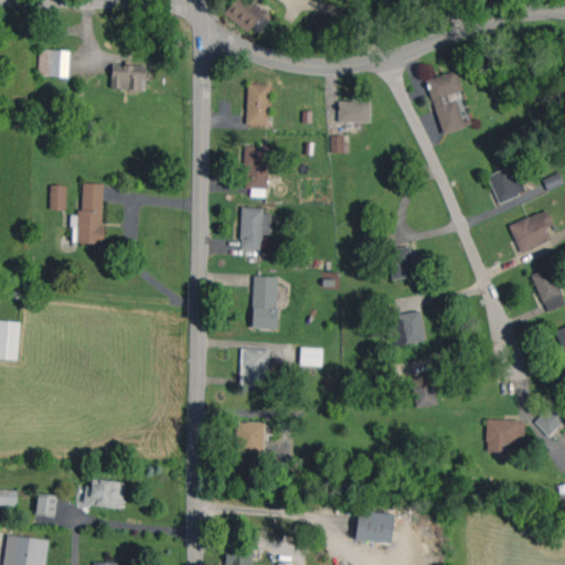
[(231,0),(223,12),(257,36),(272,16),(253,2),(254,0),(231,0)]
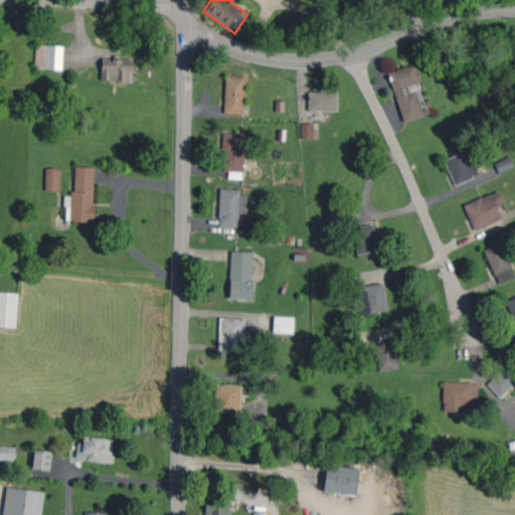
[(35,68),(62,69),(63,45),(35,45),(35,68)]
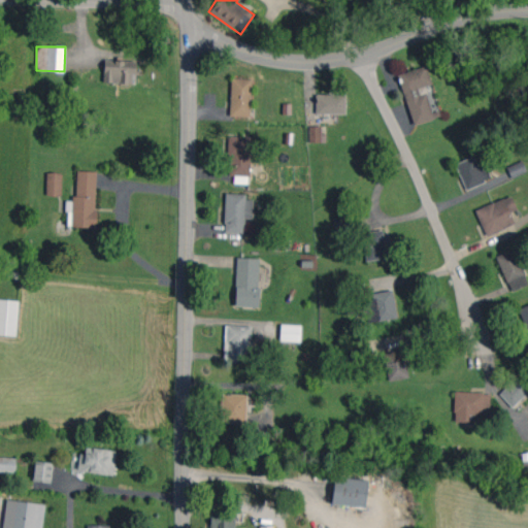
[(103,83),(136,84),(137,61),(104,61),(103,83)]
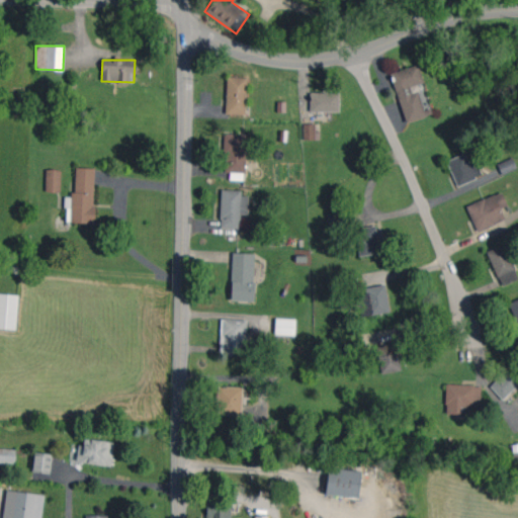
[(406,122),(426,116),(417,87),(424,85),(418,65),(391,73),(406,122)]
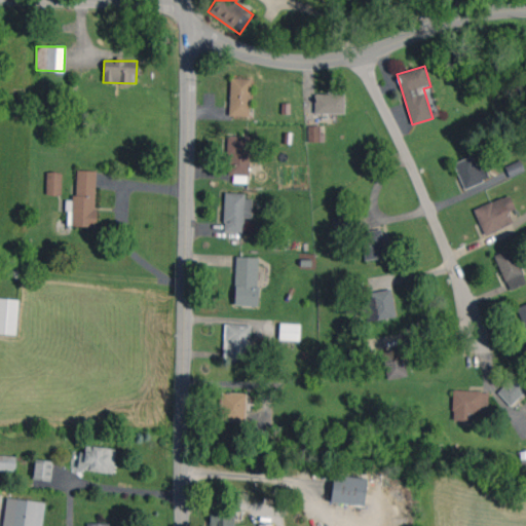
[(251,78),(230,78),(229,115),(250,116),(251,78)]
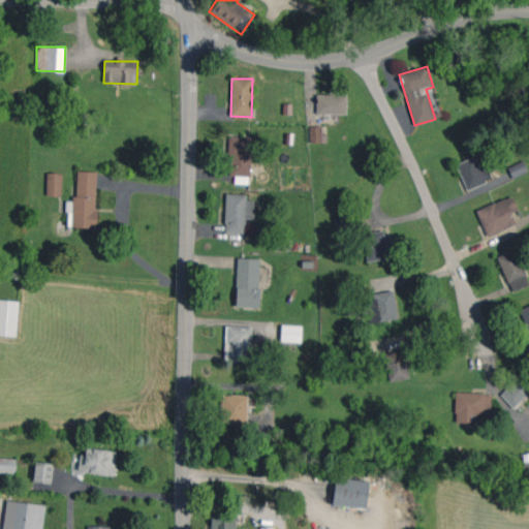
[(347,95),(317,94),(317,114),(347,114),(347,95)]
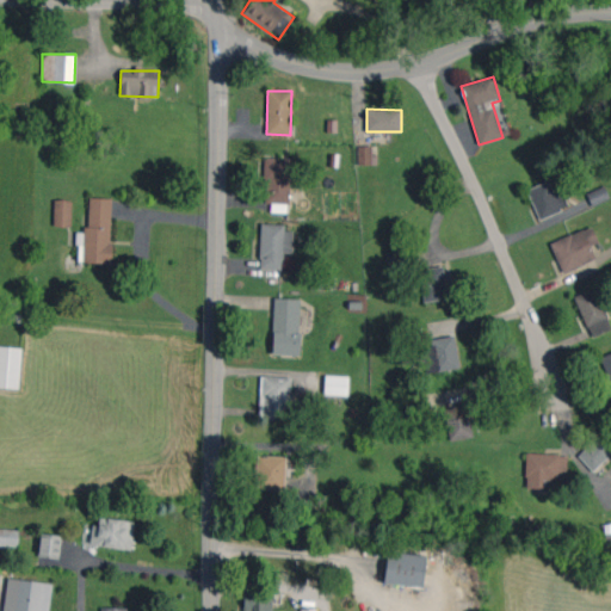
[(358,165),(375,165),(375,146),(358,146),(358,165)]
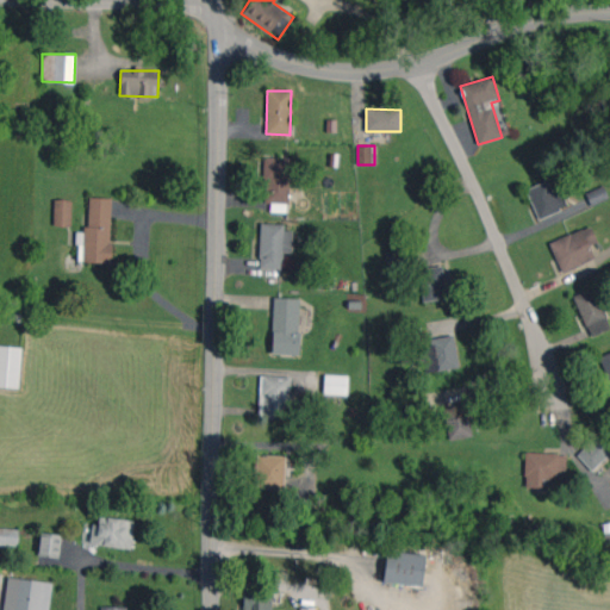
[(288,203),(290,157),(266,157),(263,201),(288,203)]
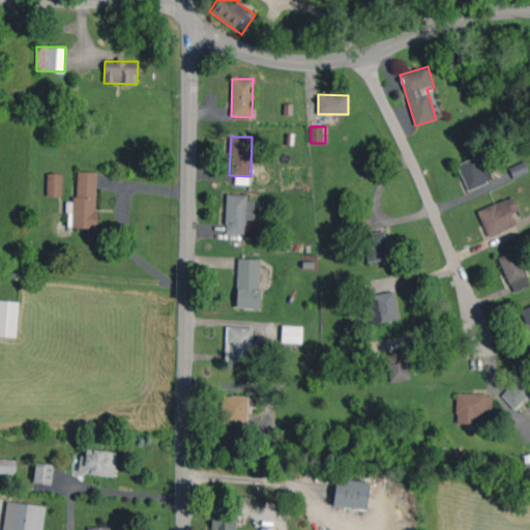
[(480,170),(476,157),(459,164),(466,189),(493,180),(489,167),(480,170)]
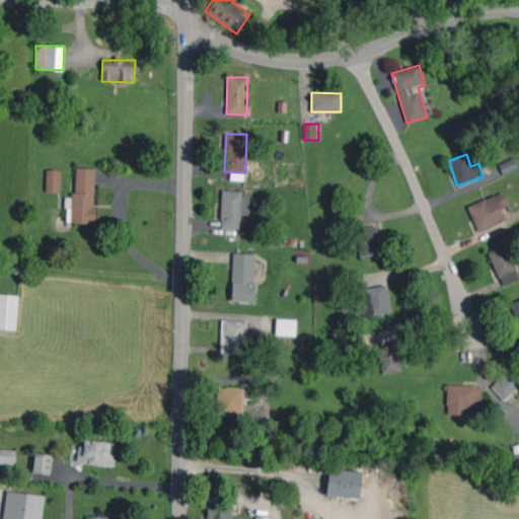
[(518,168),(513,157),(498,164),(503,175),(518,168)]
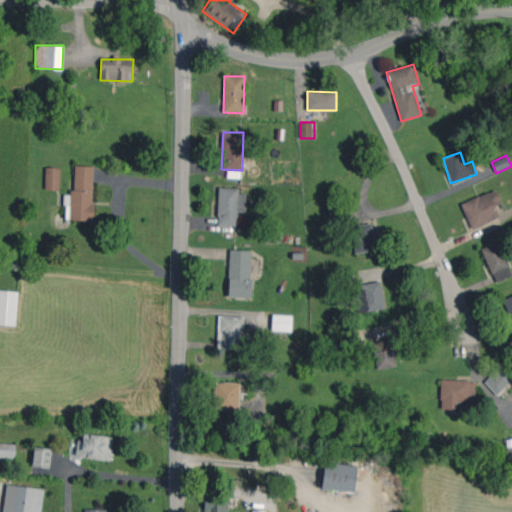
[(94,166),(74,165),(73,195),(65,195),(64,220),(93,220),(94,166)]
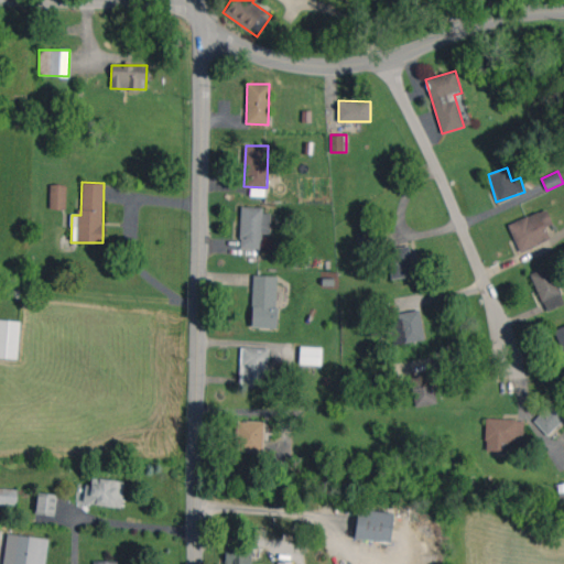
[(50,208),(66,209),(66,184),(51,184),(50,208)]
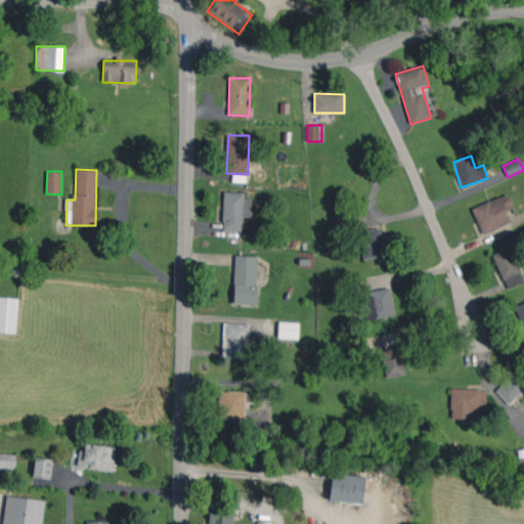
[(243,231),(243,216),(251,217),(251,194),(224,193),(223,231),(243,231)]
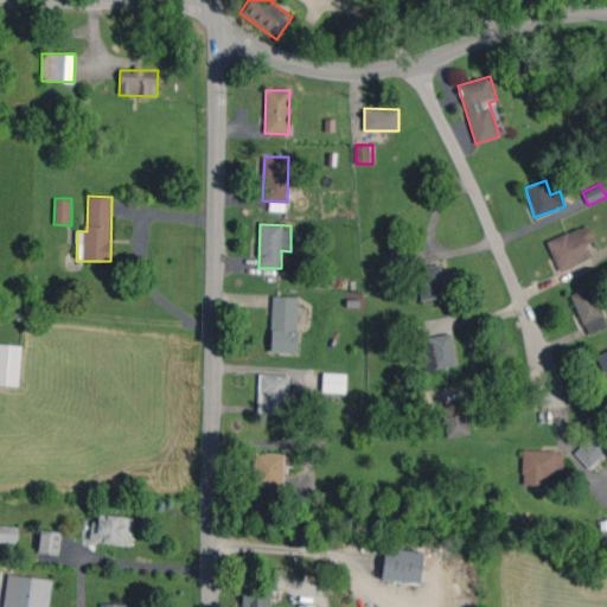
[(592,257),(587,244),(595,241),(588,224),(547,242),(558,270),(592,257)]
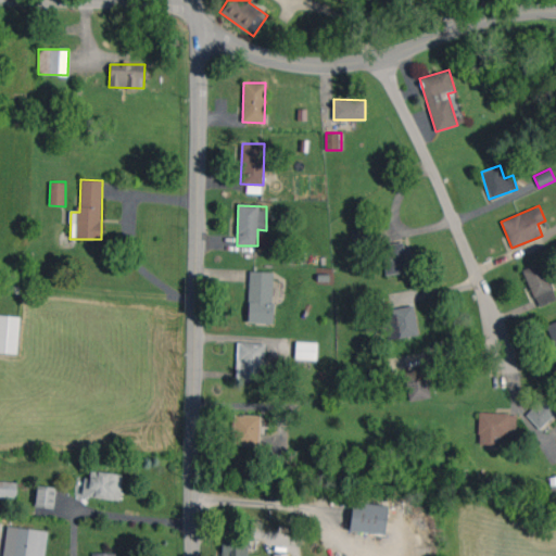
[(406,273),(404,242),(383,244),(386,274),(406,273)]
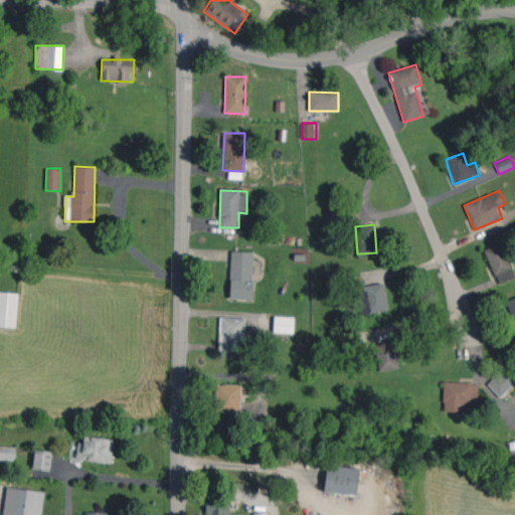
[(498,285),(514,278),(514,275),(503,242),(485,248),(498,285)]
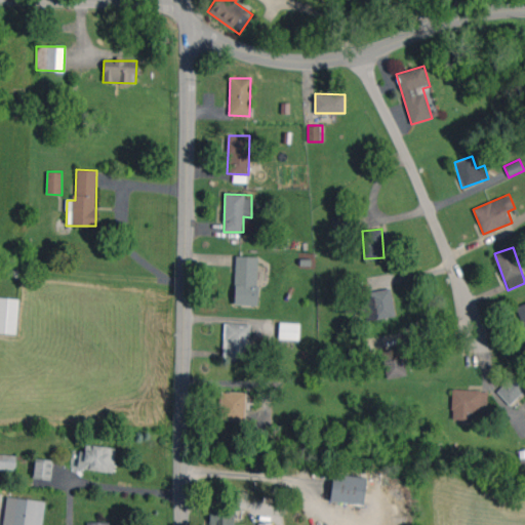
[(258,256),(236,256),(235,305),(257,306),(258,256)]
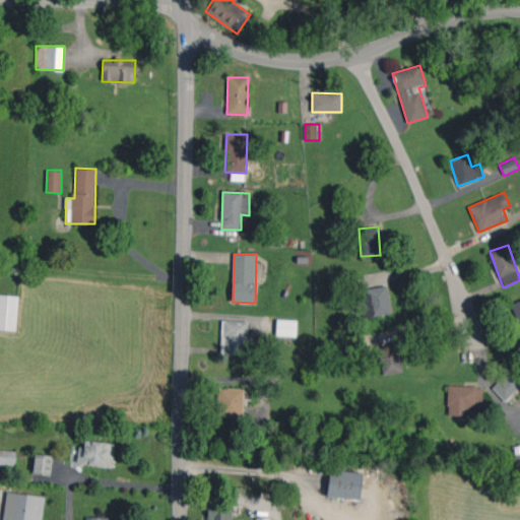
[(368,295),(361,296),(364,317),(391,313),(387,285),(367,288),(368,295)]
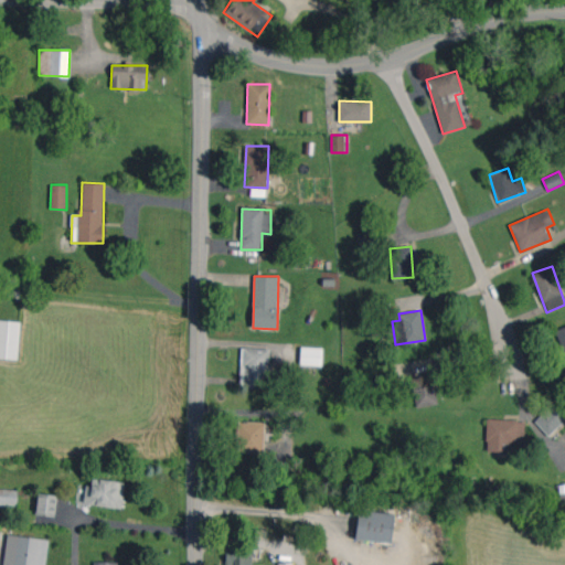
[(0,358),(18,359),(20,321),(0,320),(0,358)]
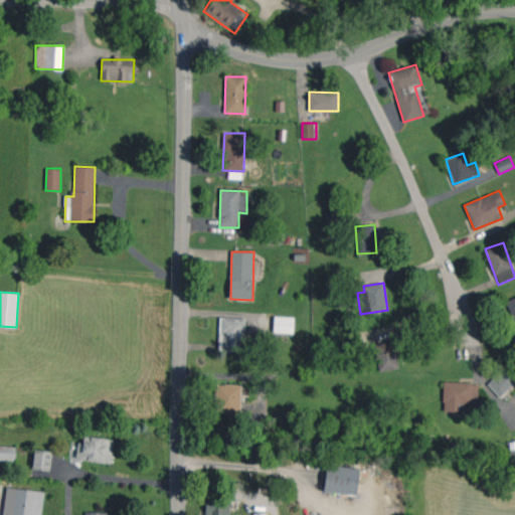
[(514,322),(514,297),(505,302),(514,322)]
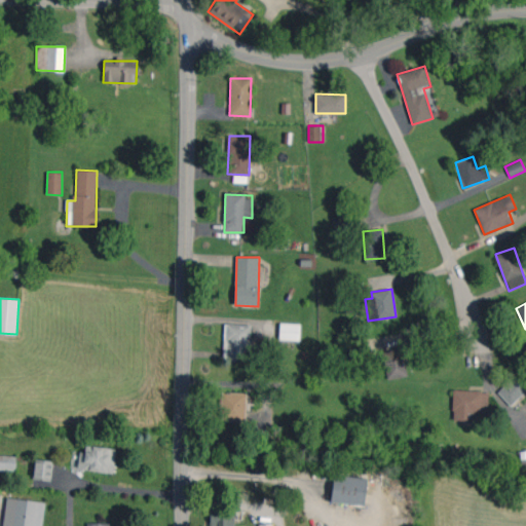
[(279,340),(300,340),(300,324),(279,323),(279,340)]
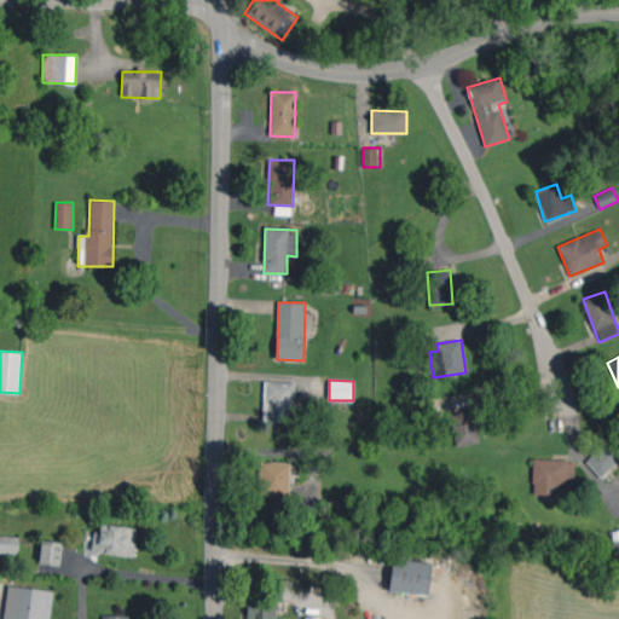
[(294,382),(264,381),(262,426),(293,426),(294,382)]
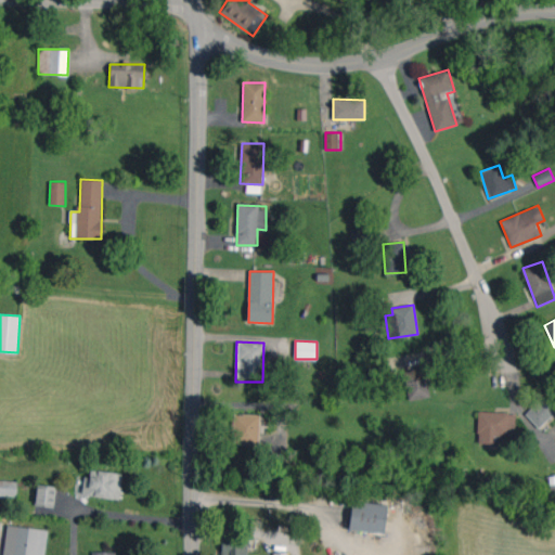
[(409,401),(429,397),(425,370),(403,373),(409,401)]
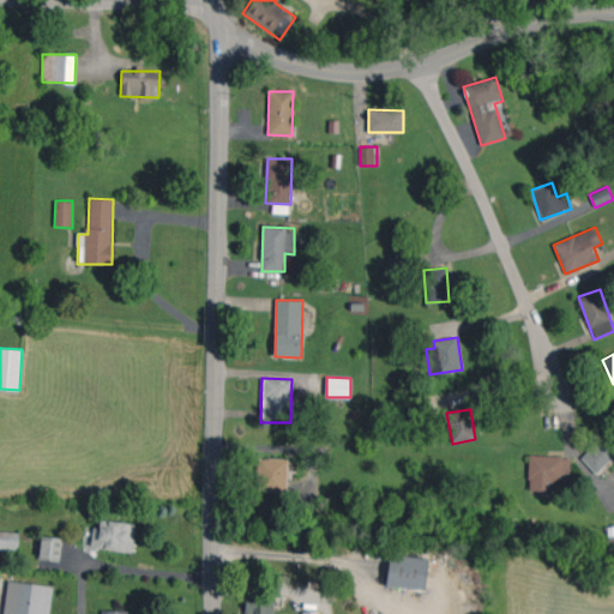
[(613,455),(613,427),(613,426),(579,457),(595,473),(613,455)]
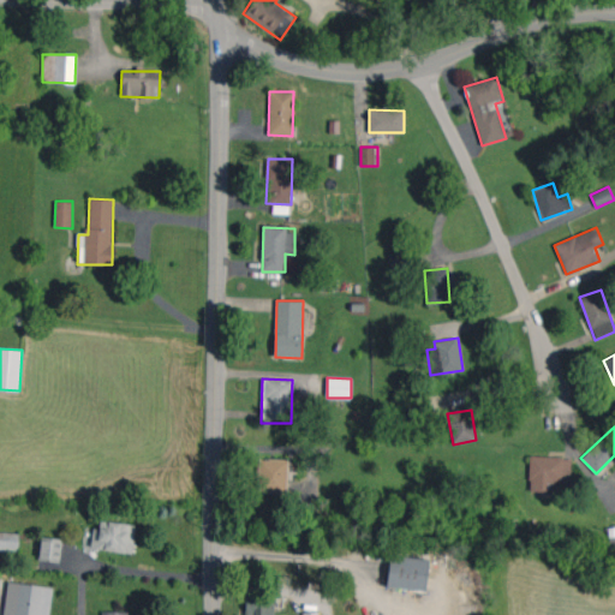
[(572,482),(572,458),(530,457),(529,491),(554,491),(554,482),(572,482)]
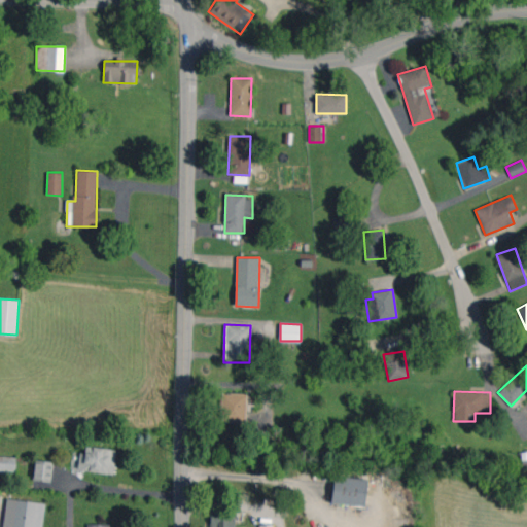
[(247,394),(221,393),(221,421),(246,422),(247,394)]
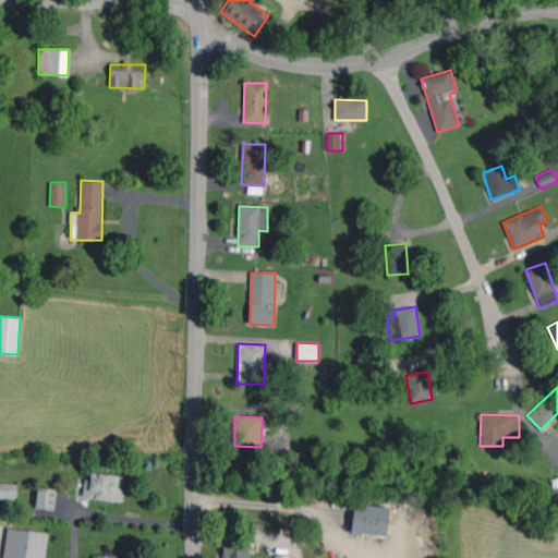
[(123,477),(91,472),(89,481),(77,478),(74,495),(120,502),(123,477)]
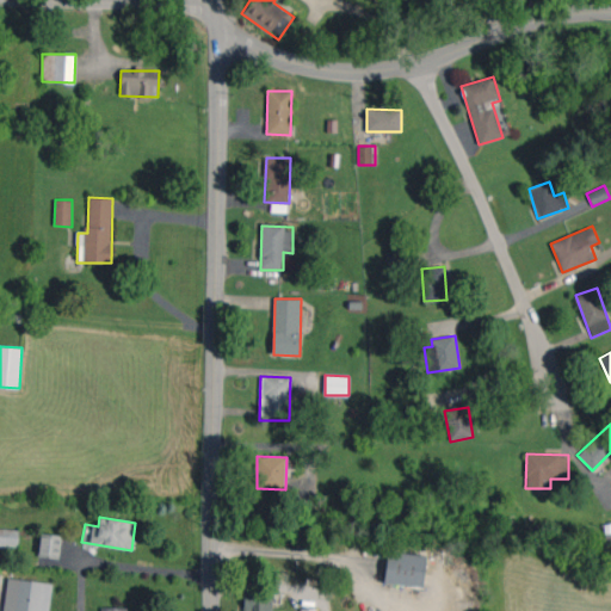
[(0,544),(18,545),(18,530),(0,528),(0,544)]
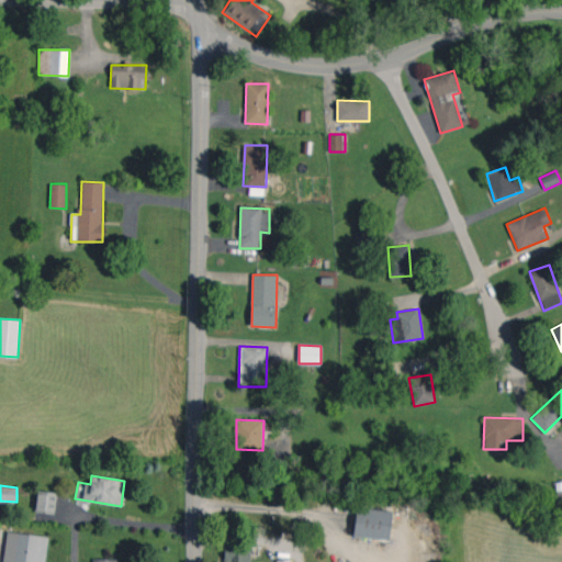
[(56,492),(36,492),(36,513),(55,514),(56,492)]
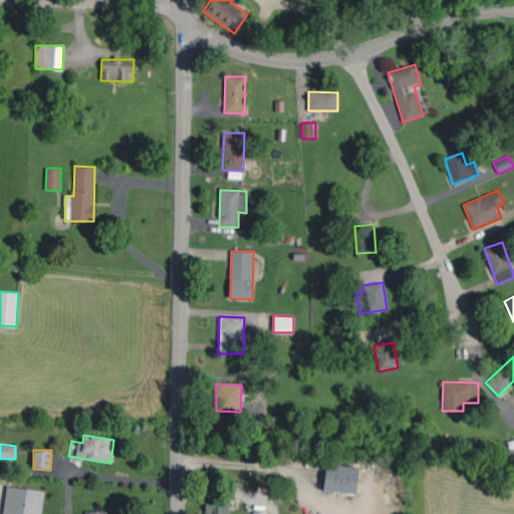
[(355,494),(359,468),(326,464),(323,490),(355,494)]
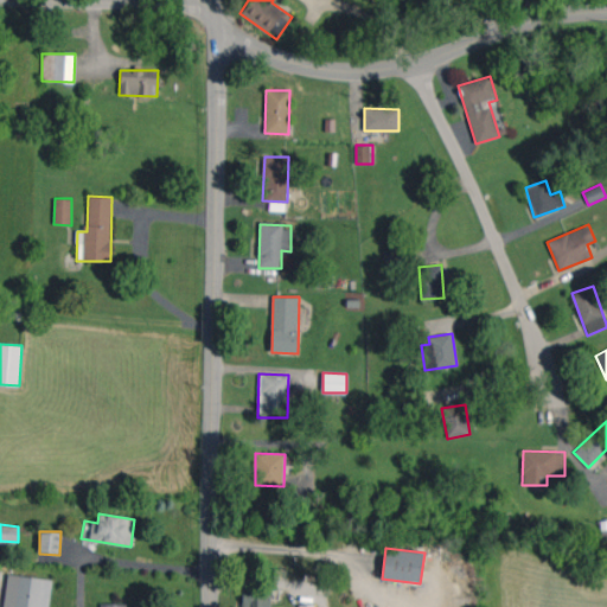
[(49,606),(52,580),(7,575),(4,606),(49,606)]
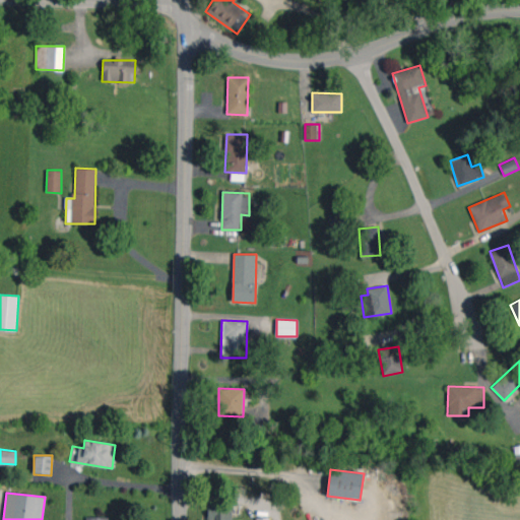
[(232,519),(232,502),(207,503),(207,519),(232,519)]
